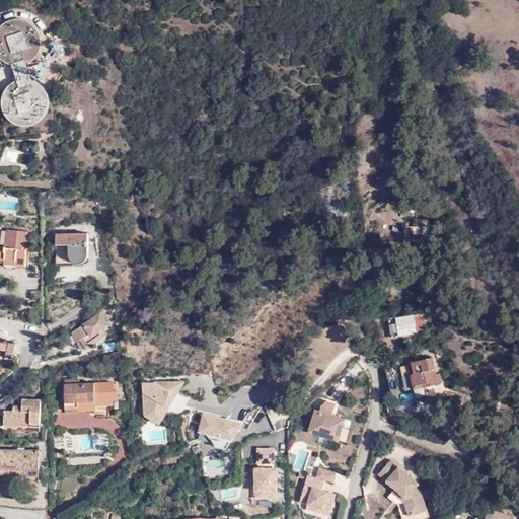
[(34,80),(32,79),(30,75),(38,73),(35,65),(28,67),(27,65),(32,62),(33,61),(36,57),(40,52),(42,49),(43,46),(43,42),(42,38),(41,34),(39,30),(36,27),(34,25),(31,22),(28,20),(25,19),(22,19),(19,18),(15,19),(13,19),(10,20),(8,20),(6,22),(3,24),(0,26),(0,57),(0,58),(2,60),(5,62),(8,64),(10,65),(12,66),(17,80),(14,82),(12,83),(9,85),(8,86),(6,89),(4,92),(3,95),(2,98),(2,101),(2,105),(3,108),(4,112),(6,116),(7,118),(9,120),(12,122),(16,124),(20,126),(22,126),(26,126),(29,126),(31,126),(34,125),(38,124),(40,121),(42,120),(44,118),(46,116),(47,113),(48,110),(49,108),(50,105),(50,103),(50,102),(50,100),(50,98),(49,96),(49,94),(48,92),(47,90),(45,88),(43,86),(41,84),(39,82),(35,81),(34,80)]
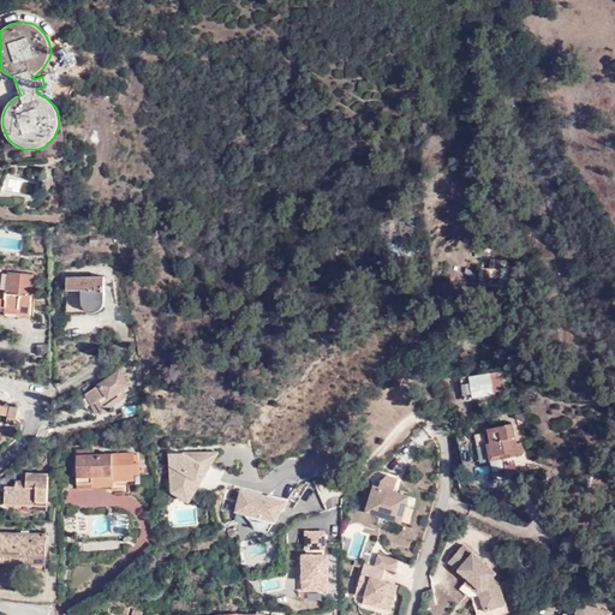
[(67,65),(76,63),(69,46),(61,48),(67,65)]
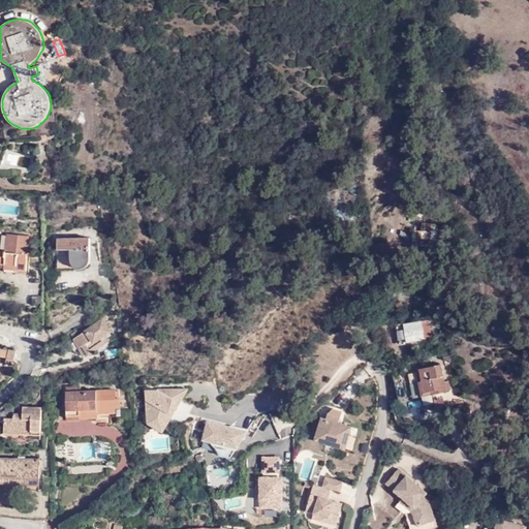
[(42,58),(43,64),(53,61),(51,55),(42,58)]
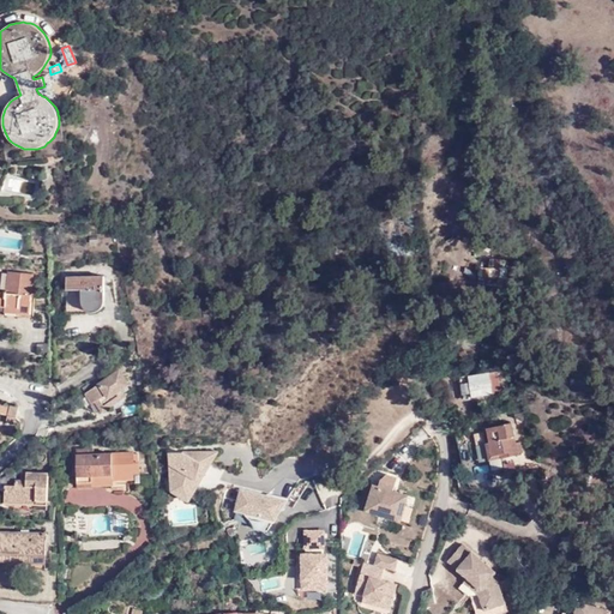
[(488,258),(488,266),(477,266),(477,283),(506,283),(506,258),(488,258)]
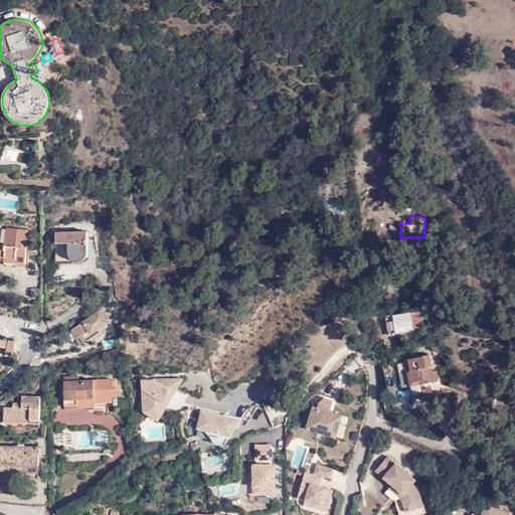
[(26,253),(26,247),(22,247),(22,241),(26,241),(27,229),(7,227),(6,238),(10,238),(9,245),(5,245),(0,244),(0,262),(4,262),(4,267),(16,268),(16,263),(27,264),(27,253),(26,253)]
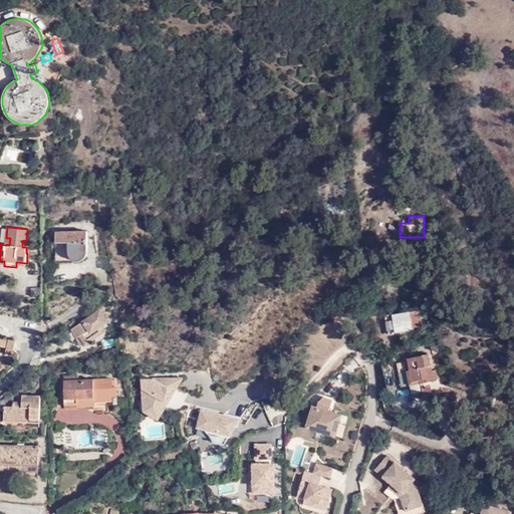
[(88,231),(55,231),(56,261),(74,261),(78,261),(80,261),(82,260),(84,259),(86,257),(87,254),(88,251),(88,231)]
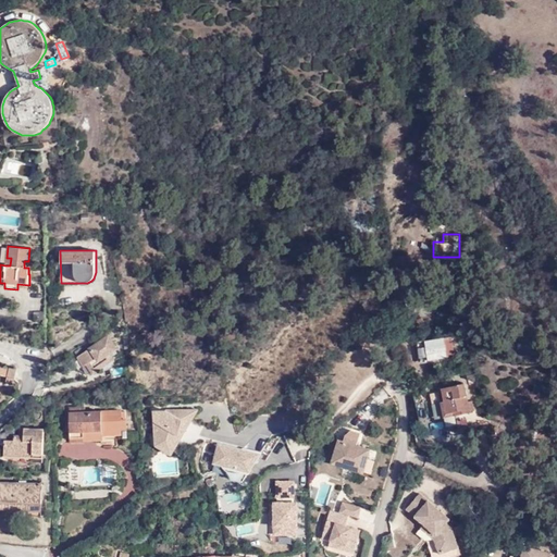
[(108,335),(87,350),(77,356),(76,357),(84,367),(86,364),(94,375),(114,361),(110,354),(118,348),(108,335)]
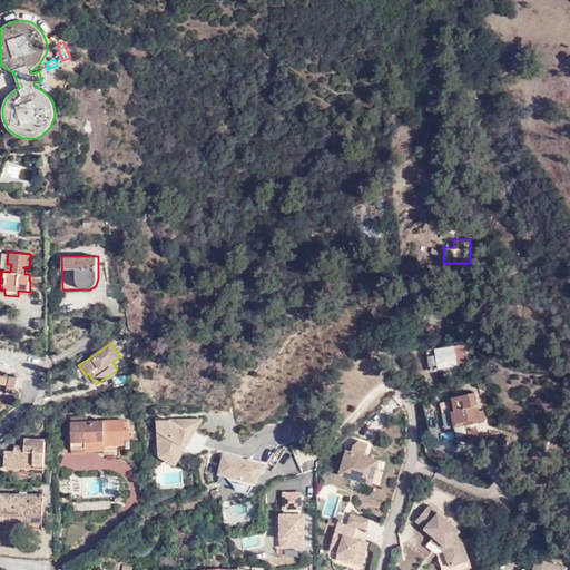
[(464,364),(462,345),(435,350),(439,369),(464,364)]
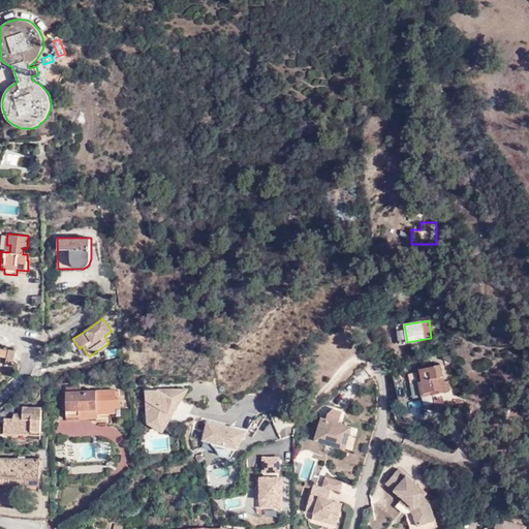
[(73,338),(83,333),(80,329),(71,335),(73,338)]
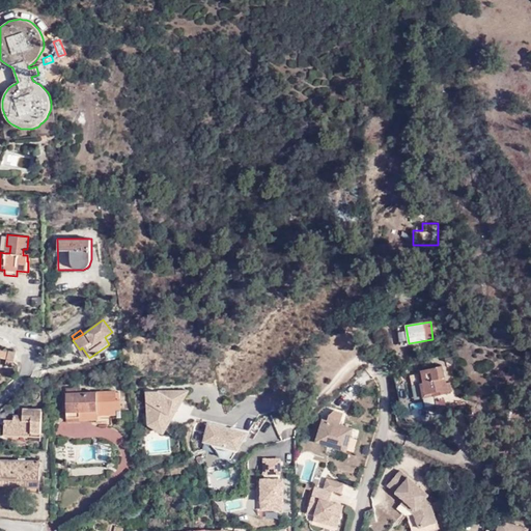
[(15,367),(17,353),(0,348),(0,357),(7,359),(6,365),(15,367)]
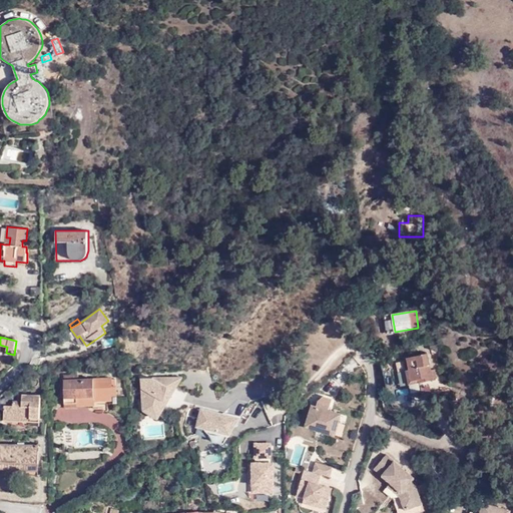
[(406,359),(421,356),(420,351),(402,355),(406,371),(409,370),(406,359)]
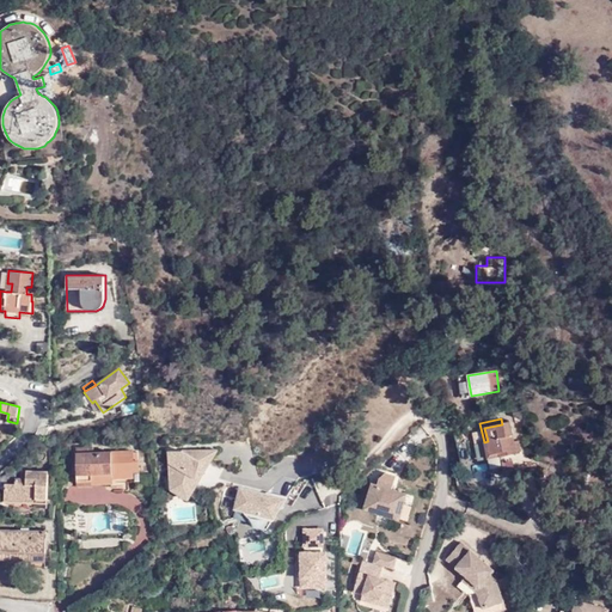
[(502,456),(506,471),(506,472),(522,469),(512,422),(502,424),(484,428),(488,441),(484,442),(488,459),(502,456)]
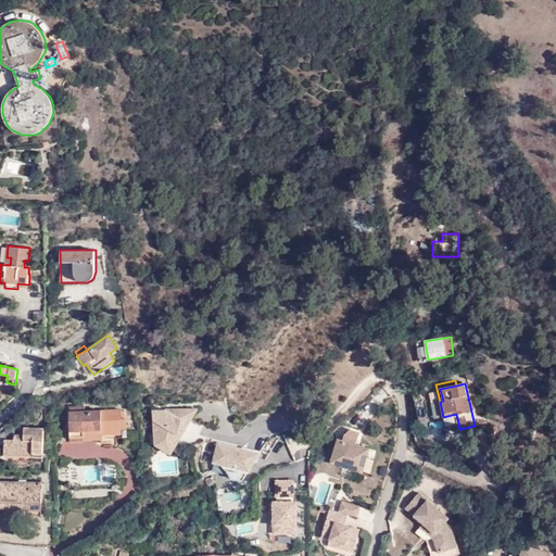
[(123,421),(122,411),(85,413),(85,407),(70,408),(71,441),(101,440),(101,443),(128,442),(127,421),(123,421)]
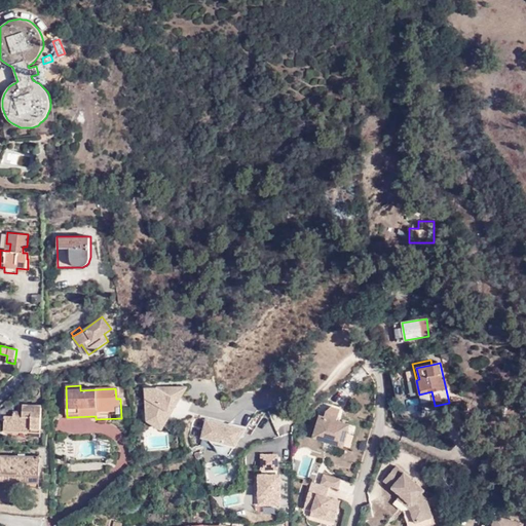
[(167,423),(188,387),(145,388),(146,411),(167,423)]
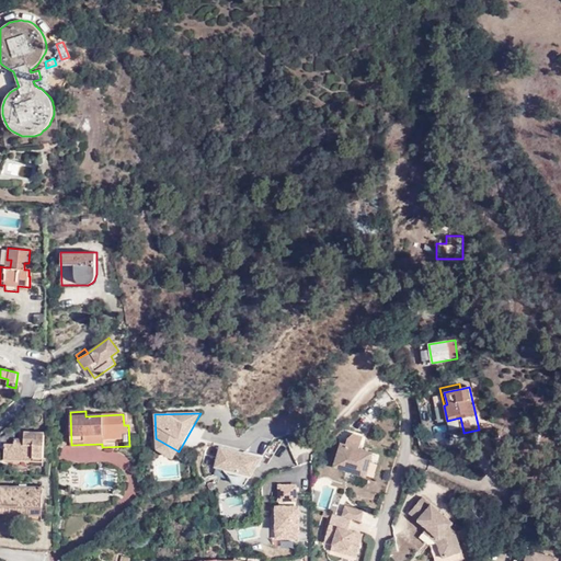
[(455,434),(464,432),(460,418),(447,421),(449,431),(455,434)]
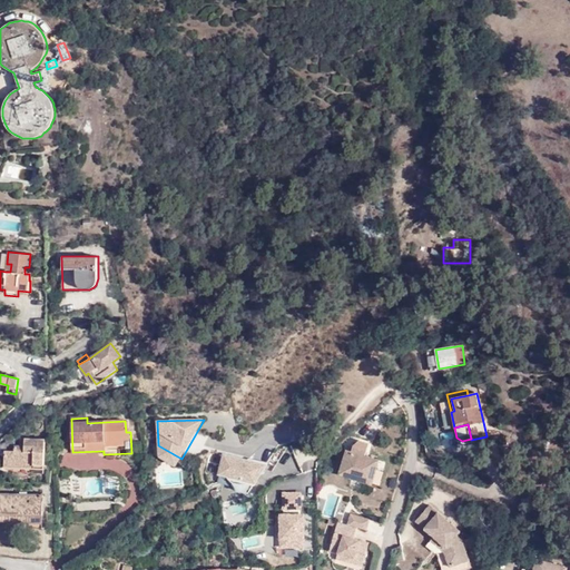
[(354,449),(356,438),(349,436),(346,448),(354,449)]
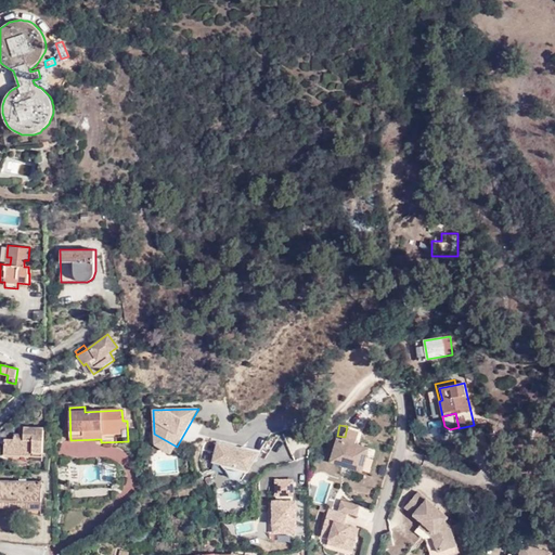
[(34,453),(43,453),(43,428),(20,427),(20,435),(14,435),(14,440),(5,439),(4,456),(14,456),(14,454),(34,454),(34,453)]
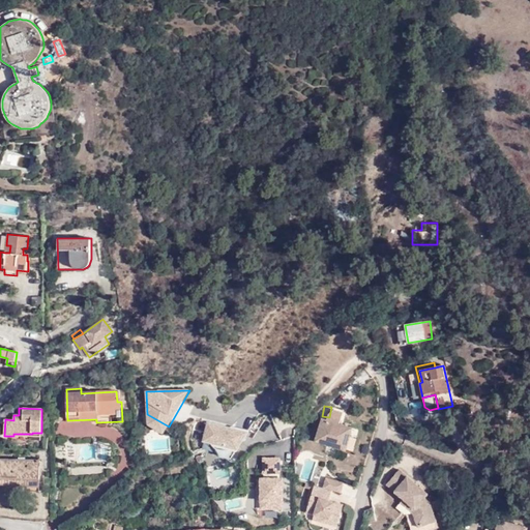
[(164,434),(169,427),(147,414),(148,425),(164,434)]
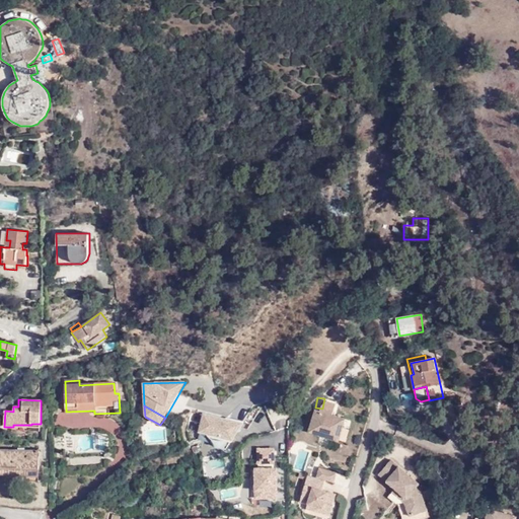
[(316,411),(309,432),(339,441),(345,420),(316,411)]
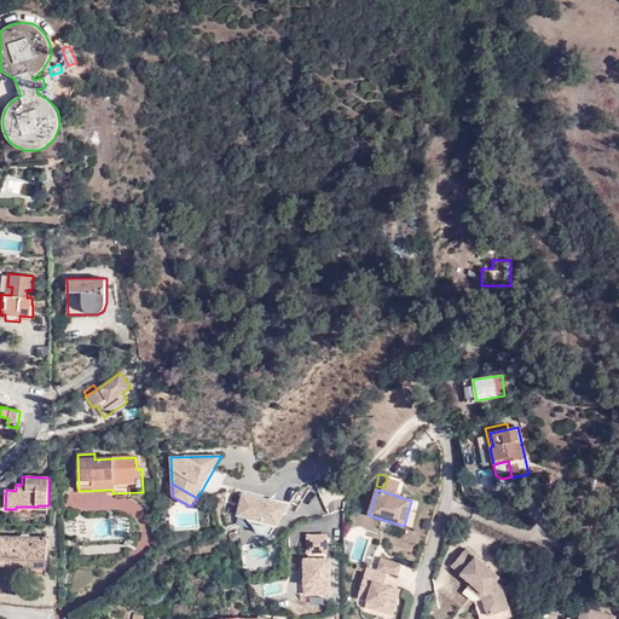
[(318,492),(299,501),(306,518),(325,509),(318,492)]
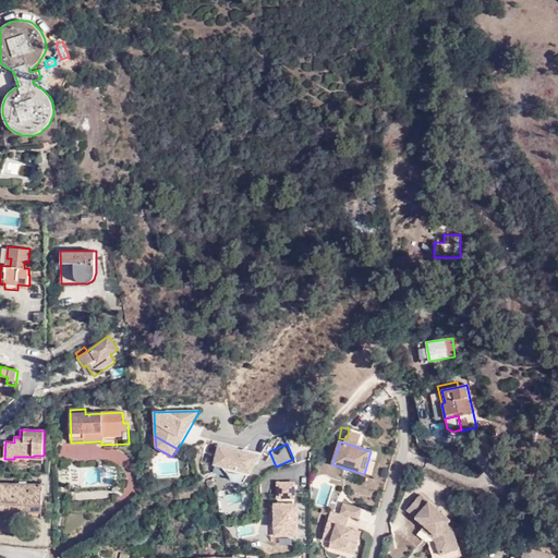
[(249,475),(261,456),(219,445),(214,466),(249,475)]
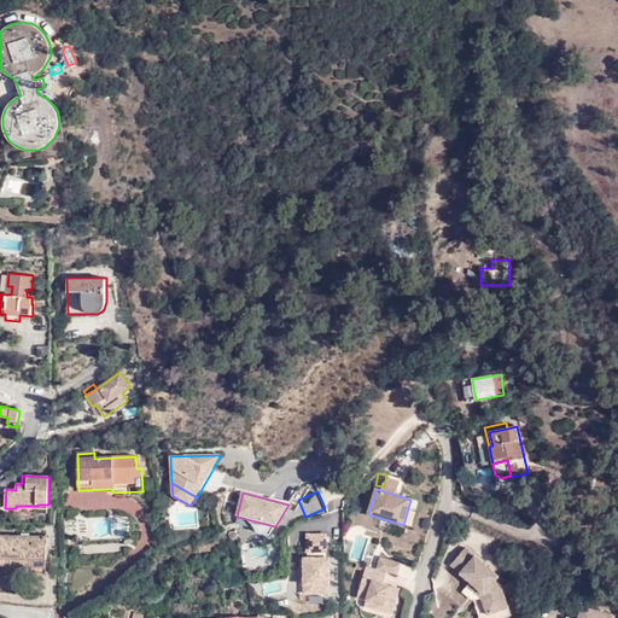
[(199,517),(202,524),(215,520),(214,513),(199,517)]
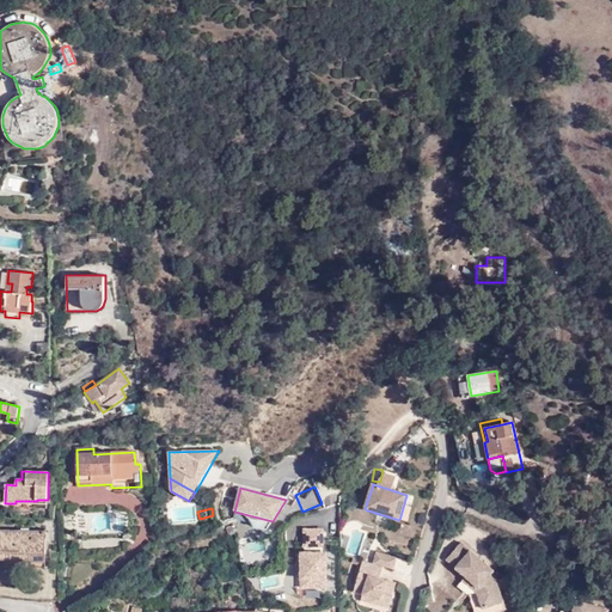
[(238,549),(233,526),(226,527),(231,550),(238,549)]
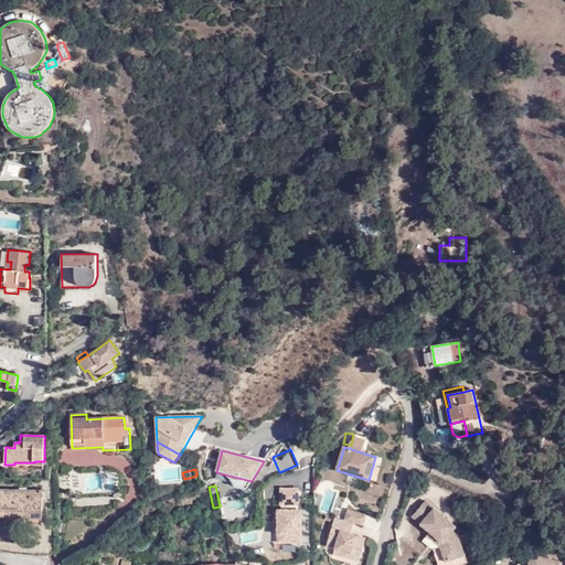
[(298,510),(298,489),(281,489),(281,510),(278,510),(278,542),(301,542),(301,510),(298,510)]
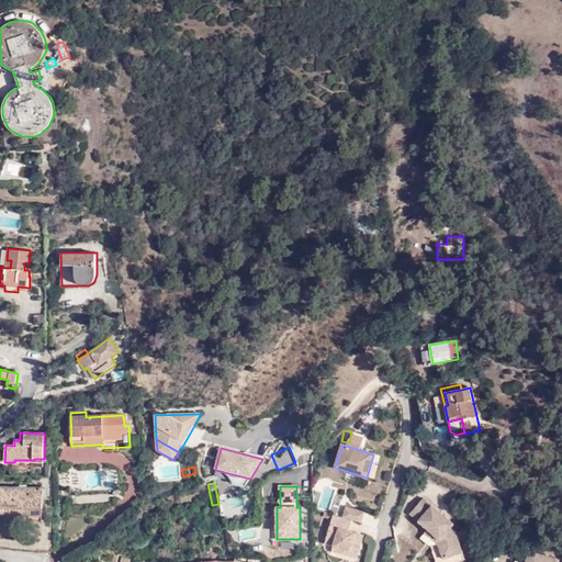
[(43,520),(43,514),(43,487),(0,487),(0,502),(0,503),(0,514),(30,514),(30,520),(43,520)]
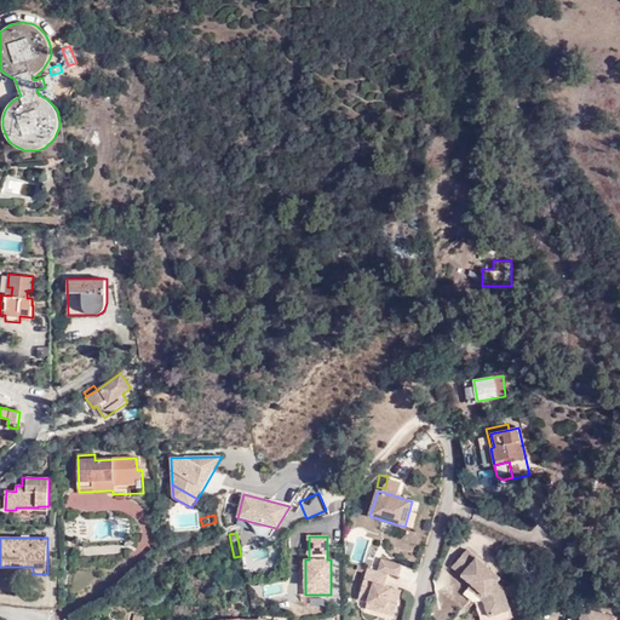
[(489,616),(510,609),(504,587),(498,583),(501,578),(468,549),(452,567),(486,596),(482,600),(489,616)]
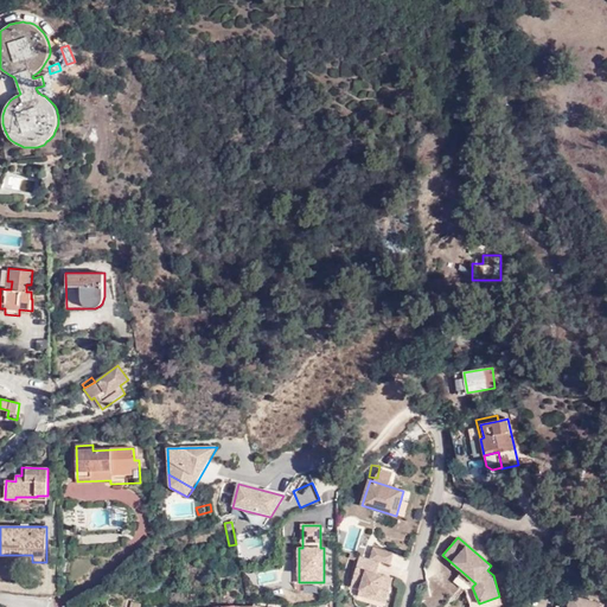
[(381,562),(390,564),(394,554),(374,548),(370,558),(381,562)]
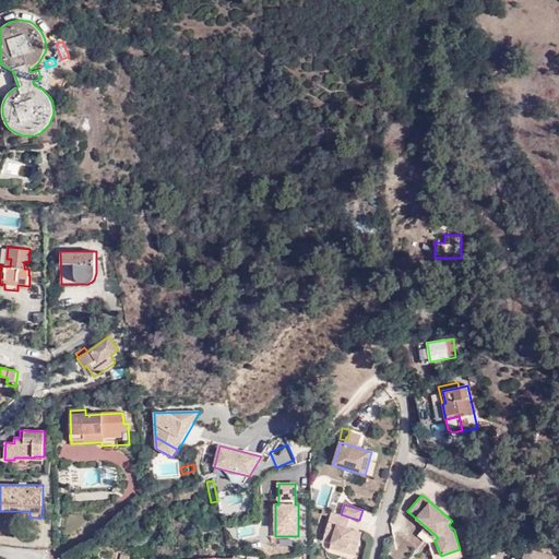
[(341,514),(332,512),(323,542),(332,544),(348,548),(347,552),(355,555),(363,532),(347,527),(351,518),(341,514)]
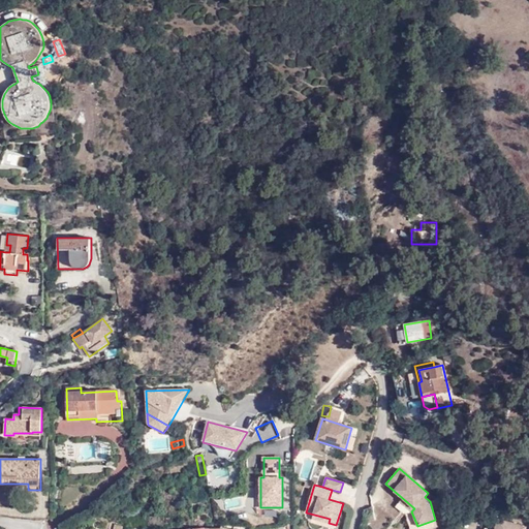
[(431,528),(438,527),(435,520),(417,526),(411,511),(405,515),(410,528),(431,528)]
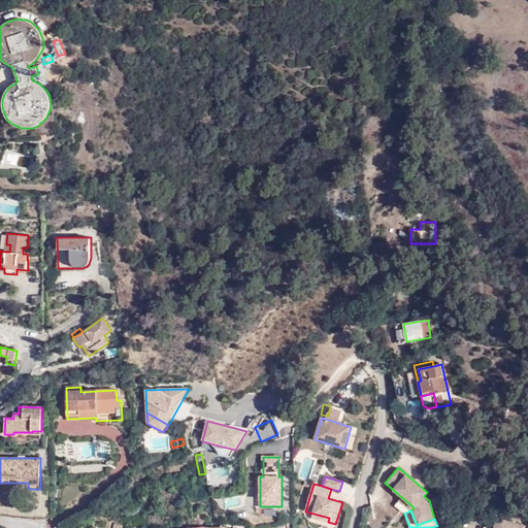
[(312,517),(328,522),(329,518),(314,514),(312,517)]
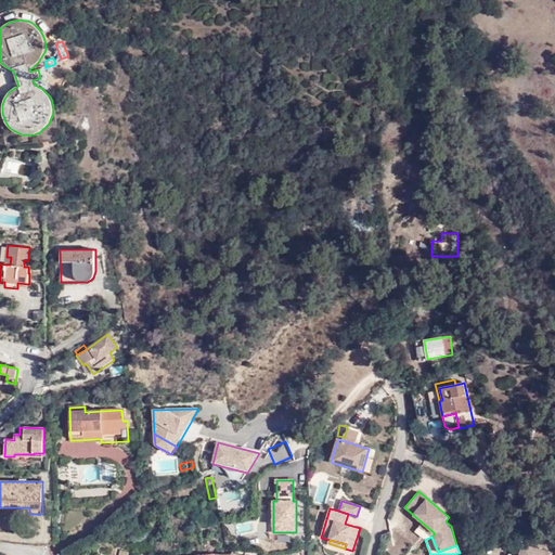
[(551,554),(552,552),(524,544),(519,554),(514,554),(510,553),(508,554),(551,554)]
